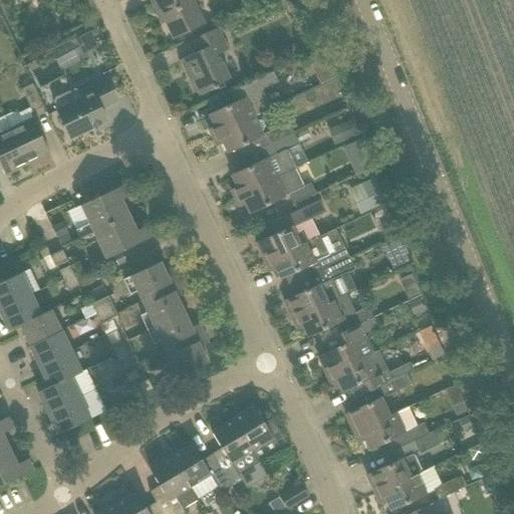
[(156,0),(152,2),(163,23),(166,22),(174,37),(202,24),(191,0),(156,0)]
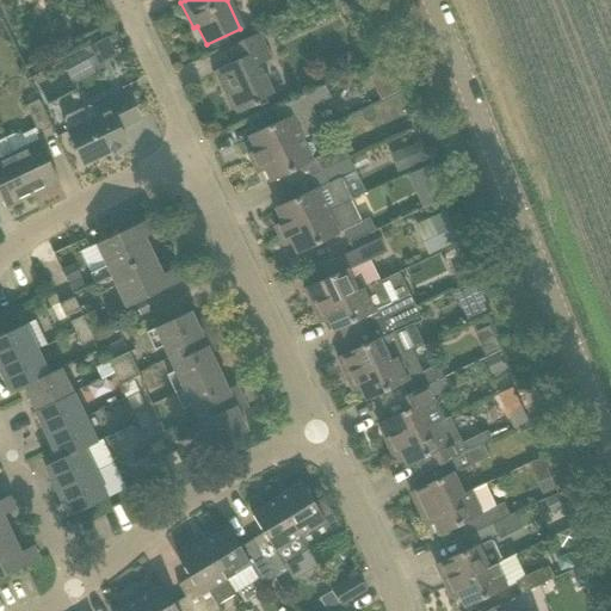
[(228,96),(238,115),(259,104),(258,102),(273,93),(259,65),(270,60),(258,32),(229,47),(236,61),(214,72),(226,97),(228,96)]
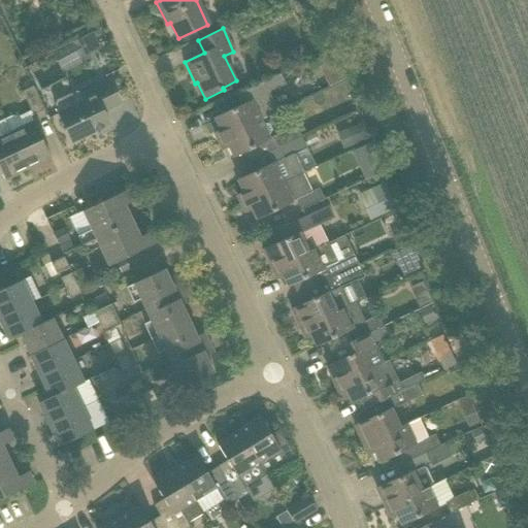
[(101,47),(93,33),(92,31),(53,53),(62,70),(101,47)]
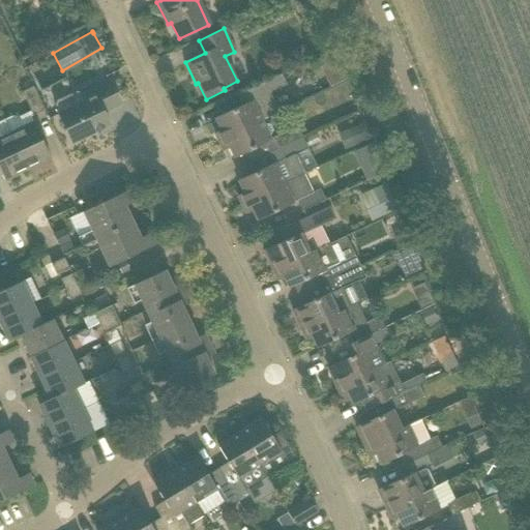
[(37,74),(46,88),(64,79),(56,63),(37,74)]
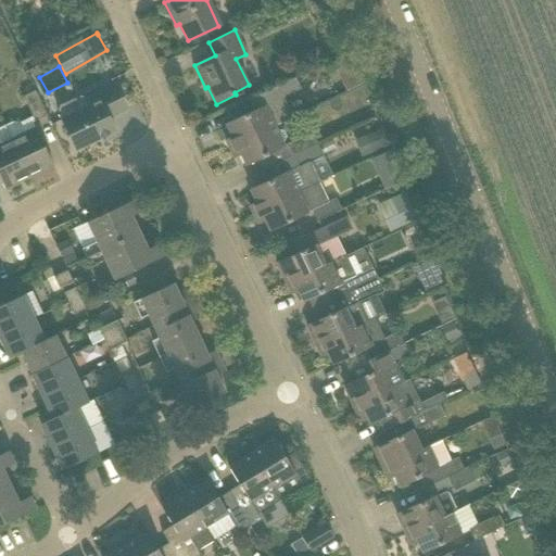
[(280,99),(283,98),(301,90),(295,78),(249,100),(254,111),(227,124),(232,137),(226,140),(229,148),(274,127),(287,121),(283,113),(285,109),(280,99)]
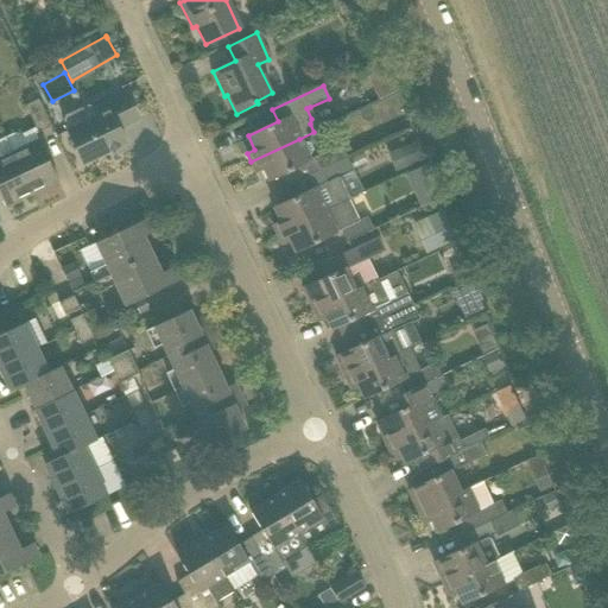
[(68,132),(83,164),(126,144),(119,130),(138,120),(126,94),(84,114),(83,113),(76,111),(65,116),(63,121),(68,132)]
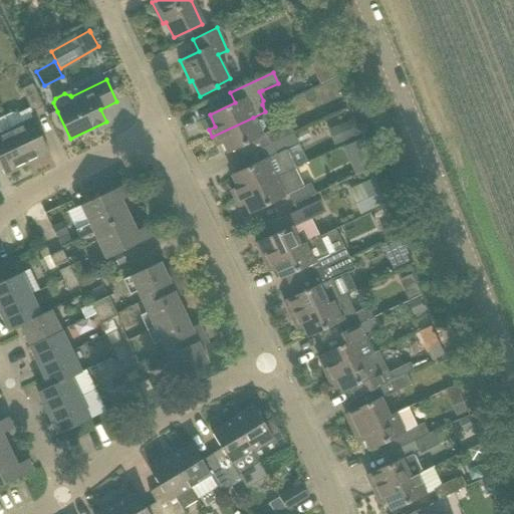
[(11,113),(4,116),(26,165),(49,154),(32,120),(29,113),(43,106),(33,84),(21,89),(30,108),(19,113),(11,113)]
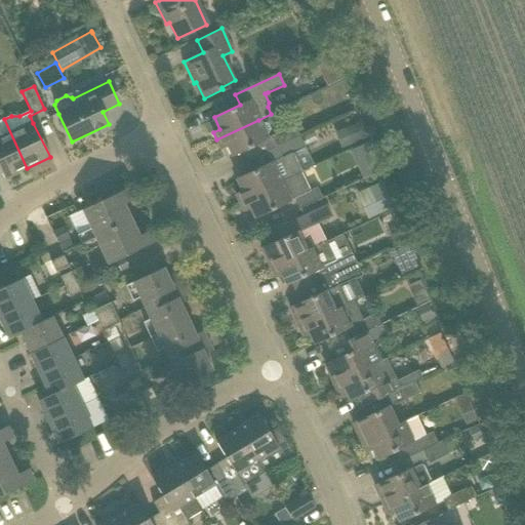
[(0,168),(5,178),(27,168),(4,119),(0,120),(0,168)]
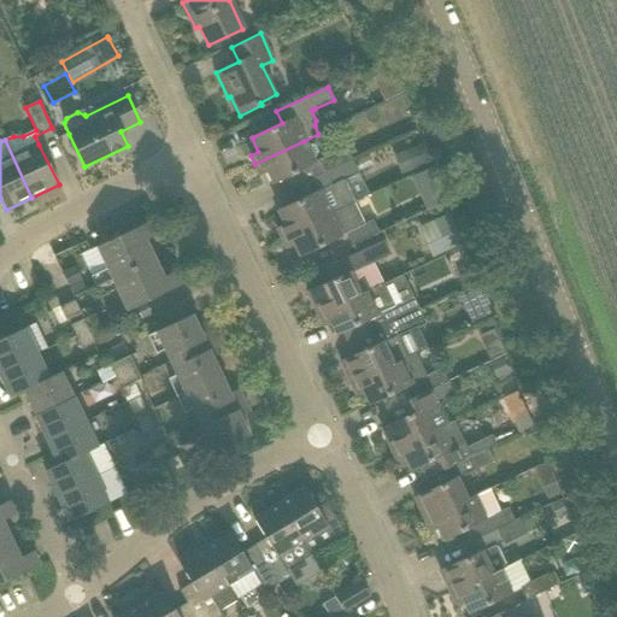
[(304,141),(254,164),(258,171),(265,168),(274,183),(315,164),(312,159),(316,158),(318,153),(315,146),(309,145),(306,147),(304,141)]
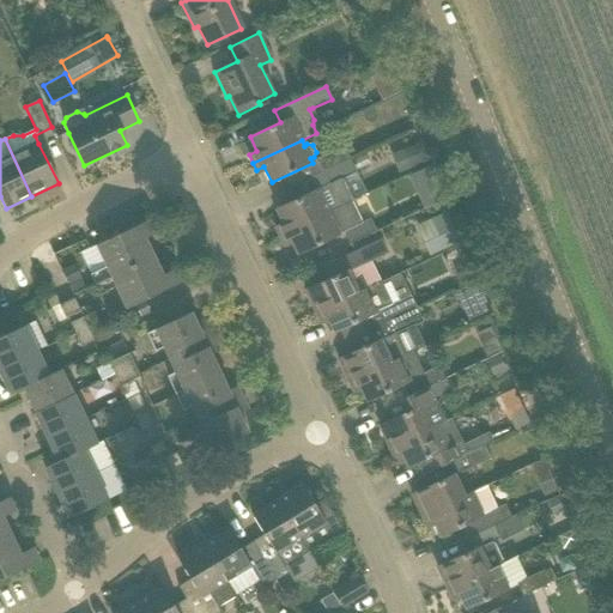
[(422,143),(408,149),(416,165),(429,161),(422,143)]
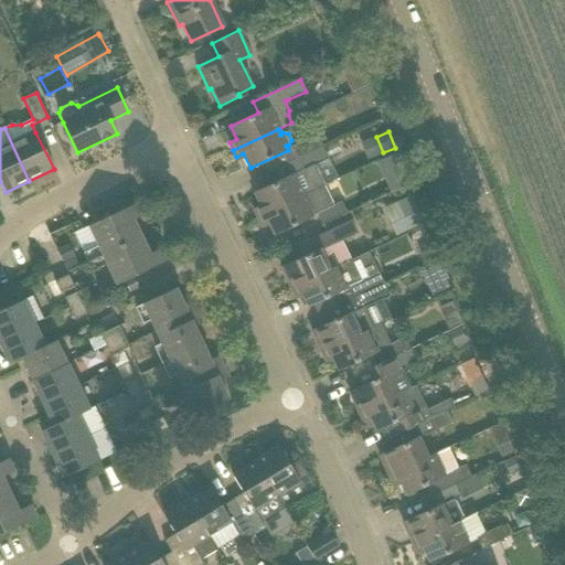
[(317,135),(295,146),(292,147),(297,158),(322,147),(317,135)]
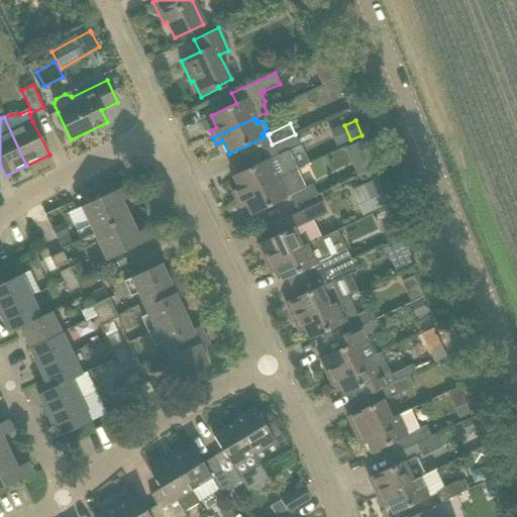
[(232,192),(235,199),(296,170),(288,151),(301,145),(295,134),(272,144),(277,156),(233,177),(238,189),(232,192)]
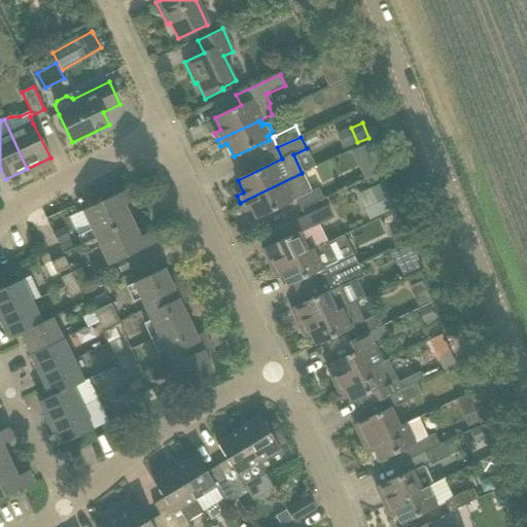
[(356,166),(376,156),(370,142),(350,151),(356,166)]
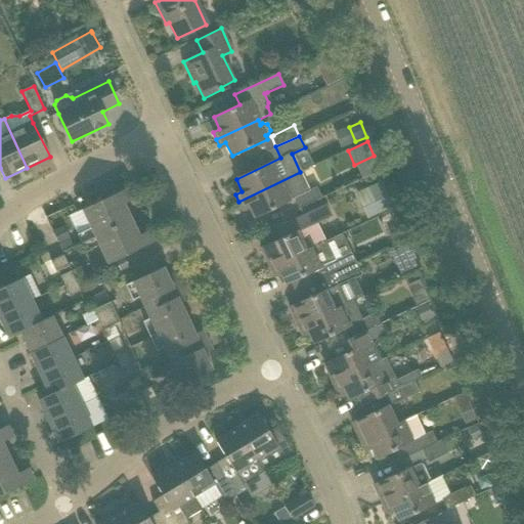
[(309,190),(300,172),(238,202),(242,207),(248,204),(255,217),(290,201),(294,199),(299,209),(321,198),(316,187),(309,190)]
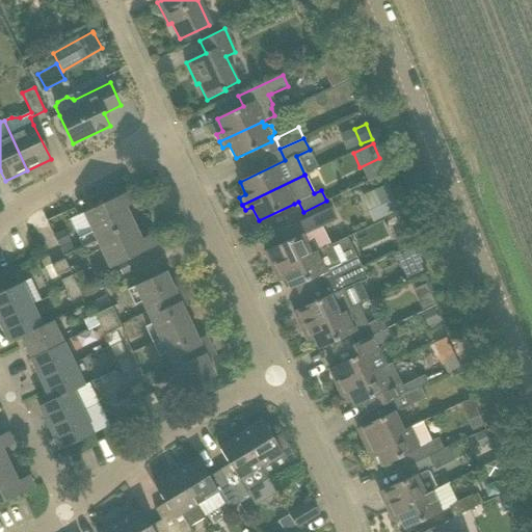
[(387,185),(376,189),(382,205),(368,211),(373,222),(399,211),(387,185)]
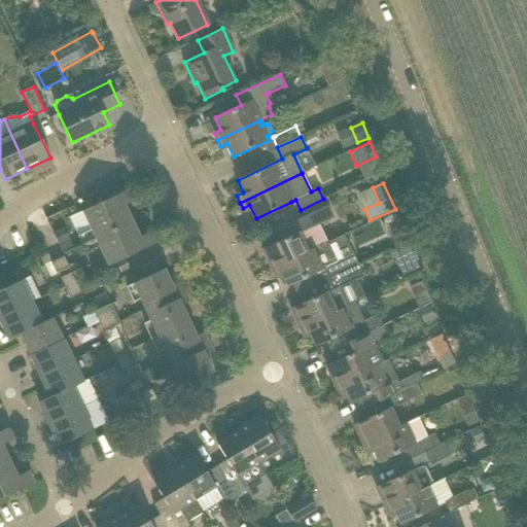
[(136,200),(130,188),(82,211),(92,230),(77,236),(82,245),(132,220),(125,205),(136,200)]
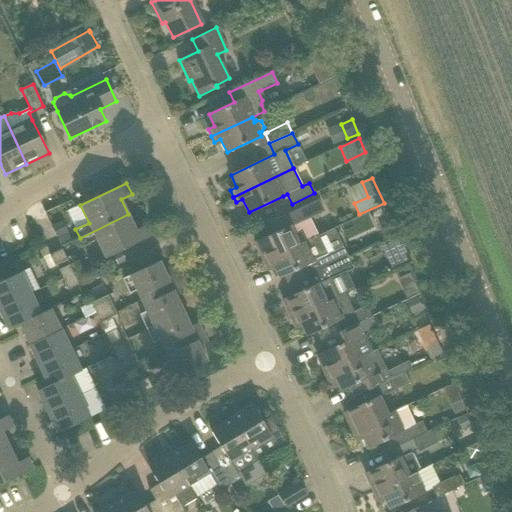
[(255,243),(264,262),(314,238),(305,221),(305,220),(324,211),(319,200),(302,208),(270,223),(275,233),(255,243)]
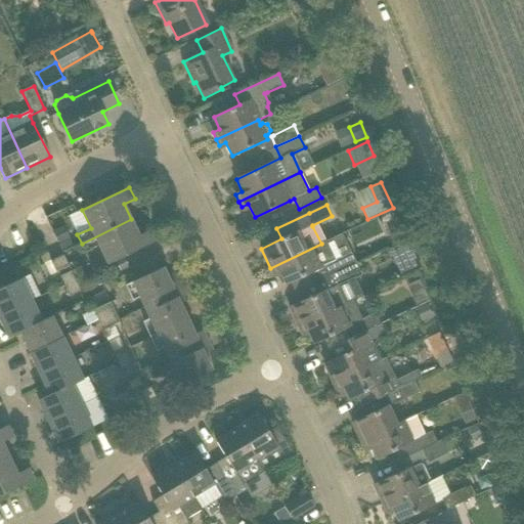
[(108,264),(156,242),(149,229),(138,234),(131,219),(82,244),(86,252),(99,246),(108,264)]
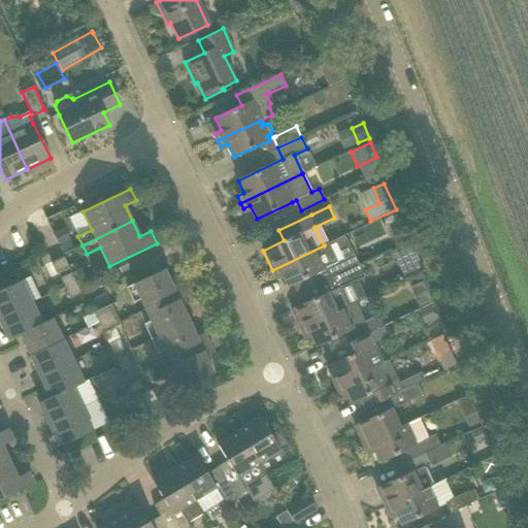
[(59,245),(70,239),(65,229),(54,235),(59,245)]
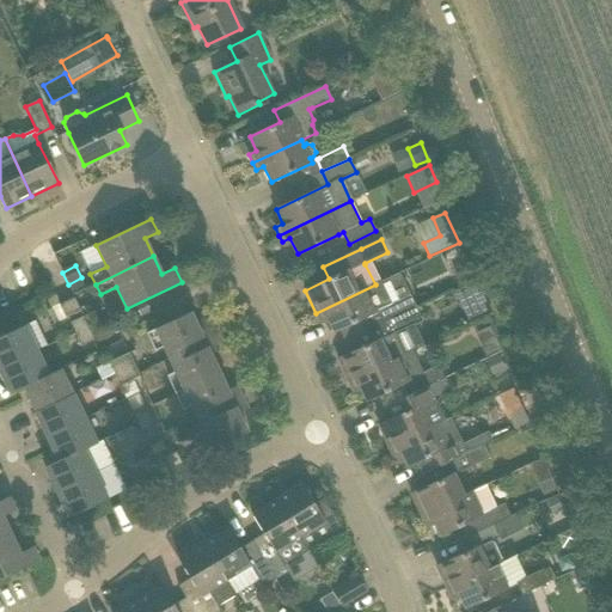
[(375,285),(316,313),(319,319),(326,316),(334,331),(361,318),(366,331),(415,307),(409,294),(392,304),(381,281),(375,285)]
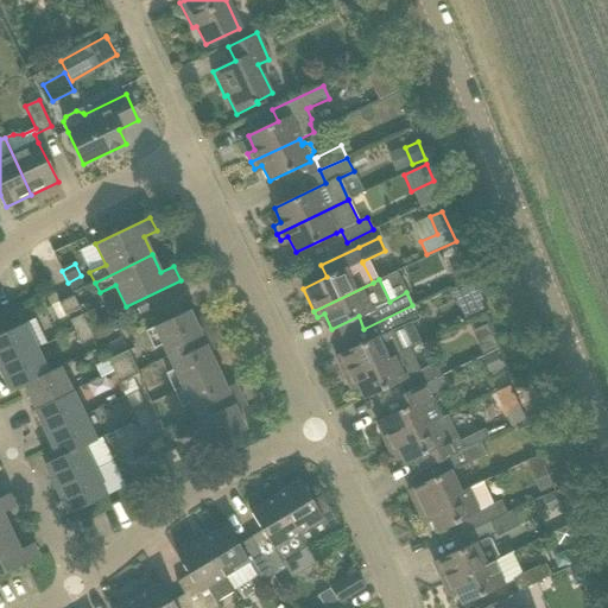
[(486,309),(473,280),(451,290),(466,318),(486,309)]
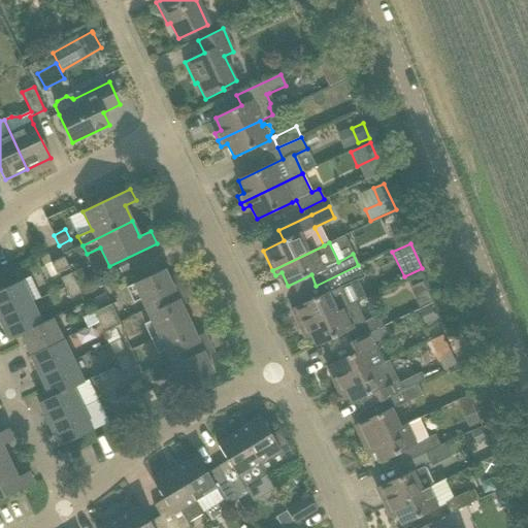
[(51,263),(56,273),(69,266),(64,257),(51,263)]
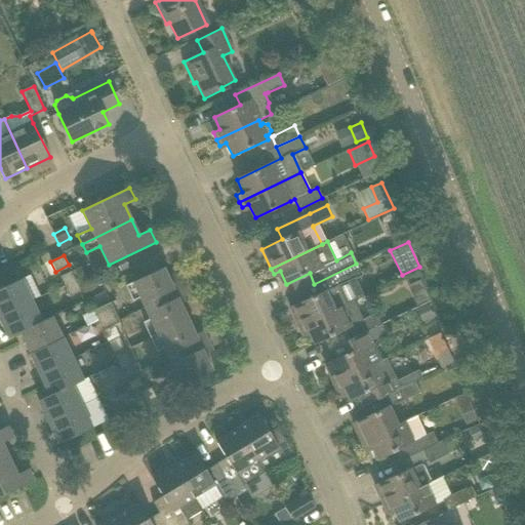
[(290,308),(299,327),(347,304),(339,286),(344,284),(362,275),(356,264),(314,284),(319,294),(290,308)]
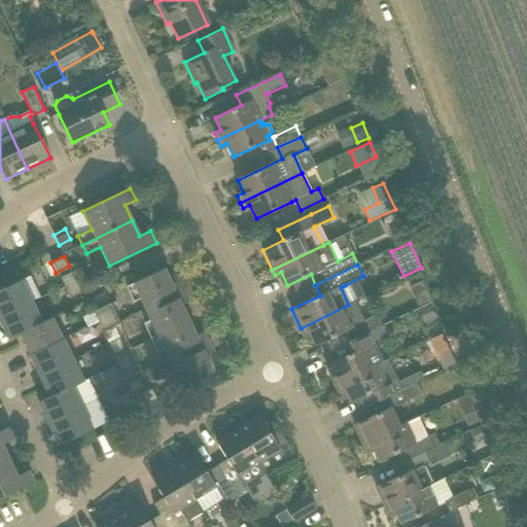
[(134,283),(141,299),(157,335),(188,320),(181,305),(189,301),(186,294),(184,295),(181,287),(182,287),(179,281),(172,285),(164,269),(134,283)]
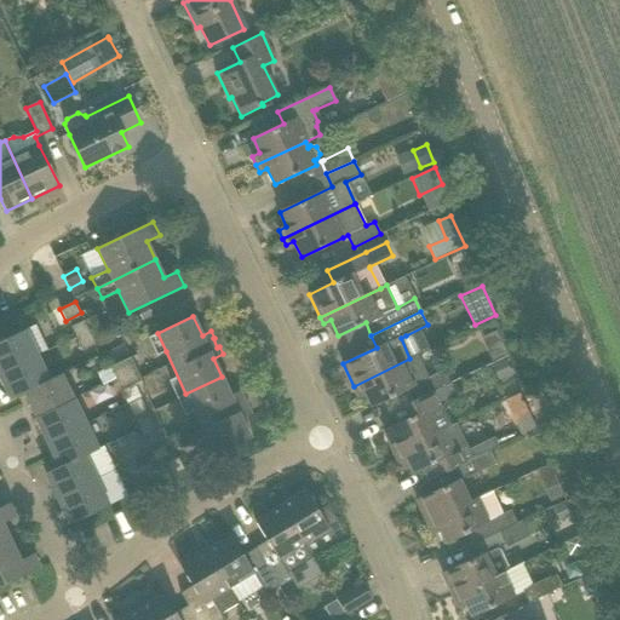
[(90,333),(86,325),(85,321),(72,327),(78,339),(90,333)]
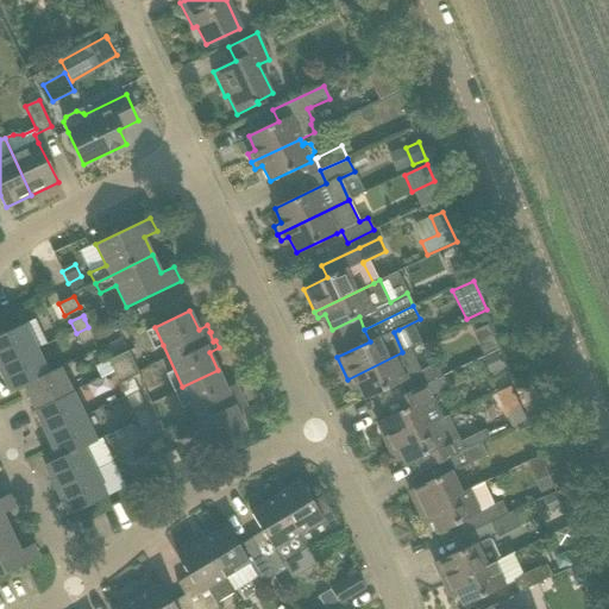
[(24,324),(0,336),(0,365),(36,349),(24,324)]
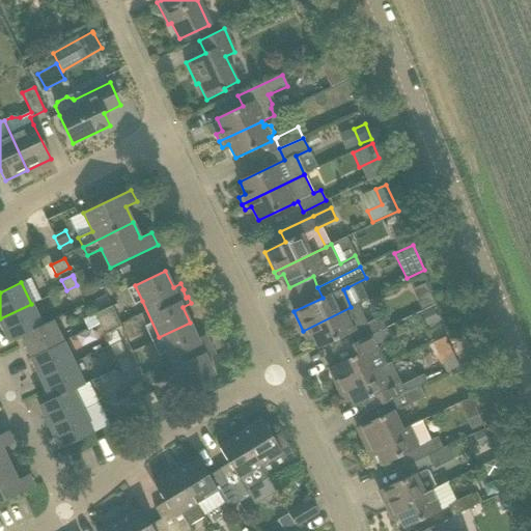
[(82,295),(77,285),(66,290),(71,300),(82,295)]
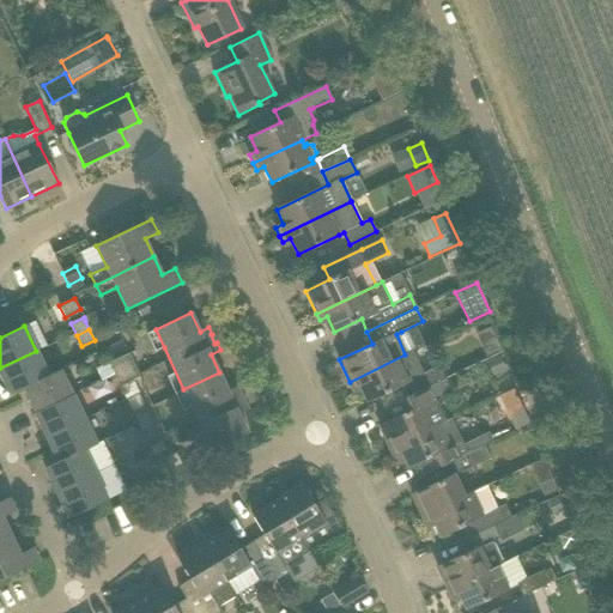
[(36,351),(0,368),(0,371),(11,394),(24,388),(24,387),(49,375),(36,351)]
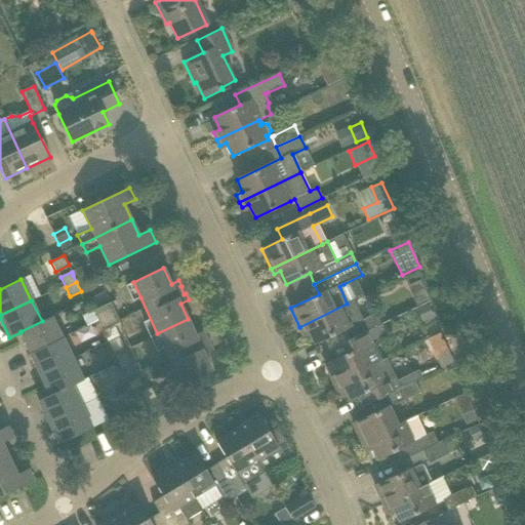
[(344,329),(349,340),(380,325),(375,314),(363,320),(354,300),(347,304),(299,327),(301,333),(309,330),(315,344),(344,329)]
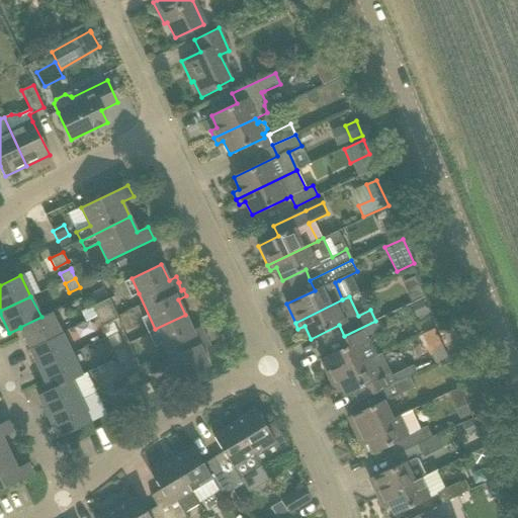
[(109,298),(103,301),(108,312),(113,309),(109,298)]
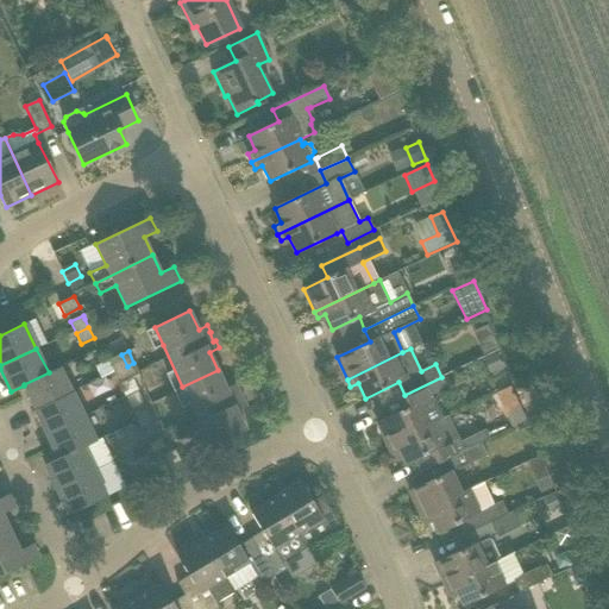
[(113,372),(127,366),(121,355),(108,362),(113,372)]
